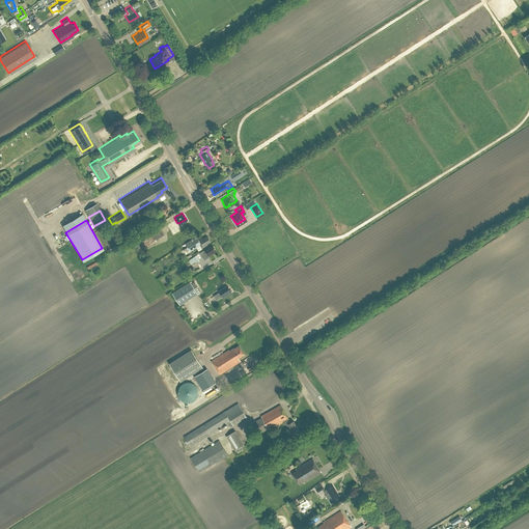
[(137,248),(162,232),(158,225),(145,232),(143,230),(131,239),(137,248)]
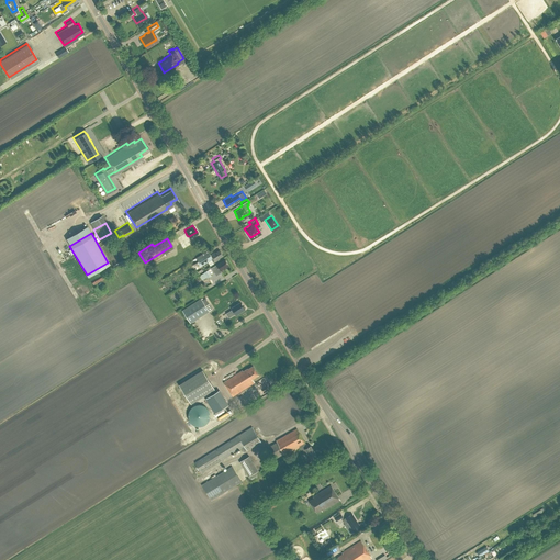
[(193,268),(199,264),(211,256),(213,259),(217,257),(217,256),(221,254),(217,248),(214,250),(213,250),(209,253),(206,248),(194,256),(197,259),(190,264),(193,268)]
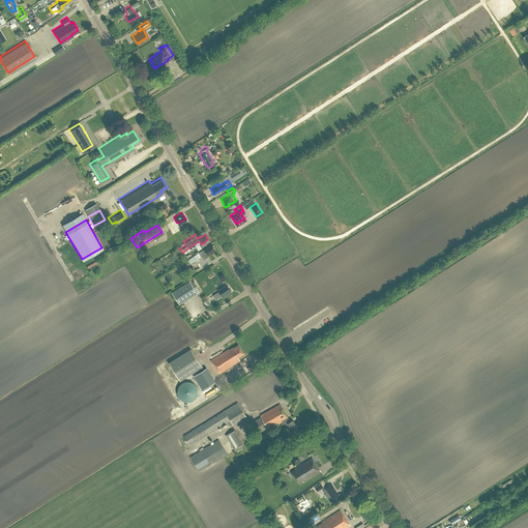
[(207,253),(213,248),(210,242),(198,251),(203,258),(208,255),(207,253)]
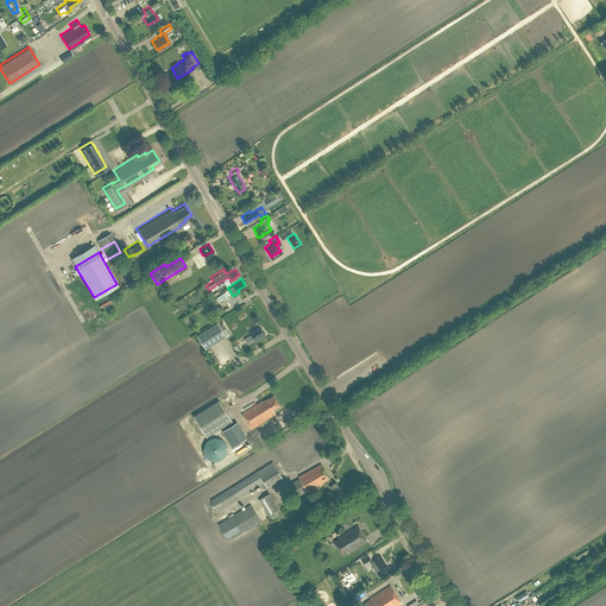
[(221,329),(215,321),(195,334),(204,347),(225,334),(228,332),(225,327),(221,329)]
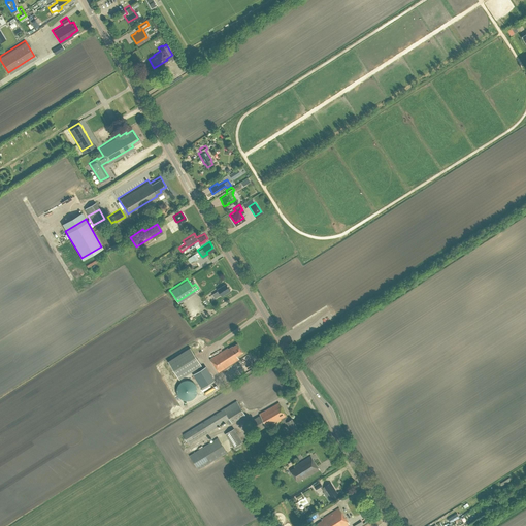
[(220,294),(228,289),(225,282),(216,287),(217,289),(210,292),(214,297),(220,293),(220,294)]
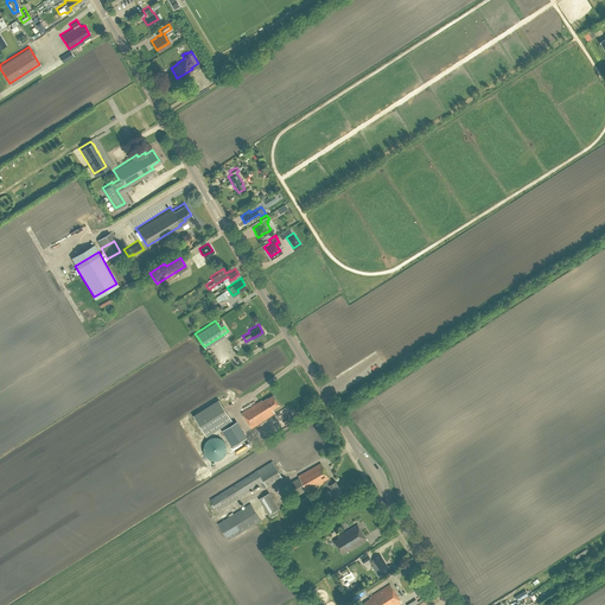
[(273,396),(271,393),(266,396),(265,395),(248,406),(240,412),(249,426),(273,411),(271,407),(278,403),(278,402),(273,395),(273,396)]
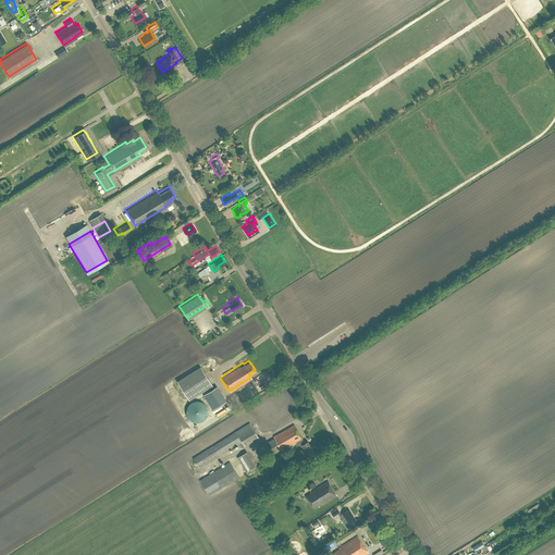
[(176,379),(188,398),(211,384),(199,365),(176,379)]
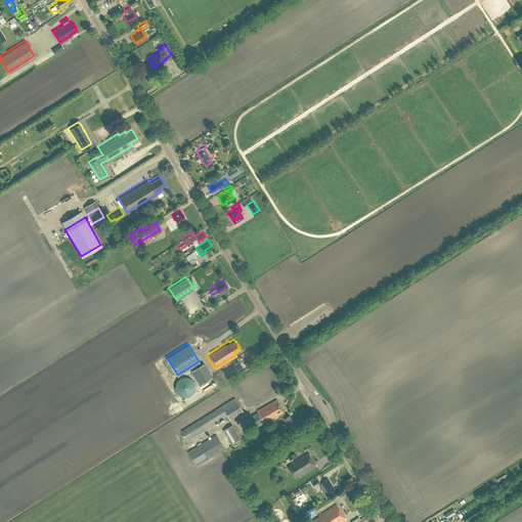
[(207,362),(192,368),(199,384),(214,377),(207,362)]
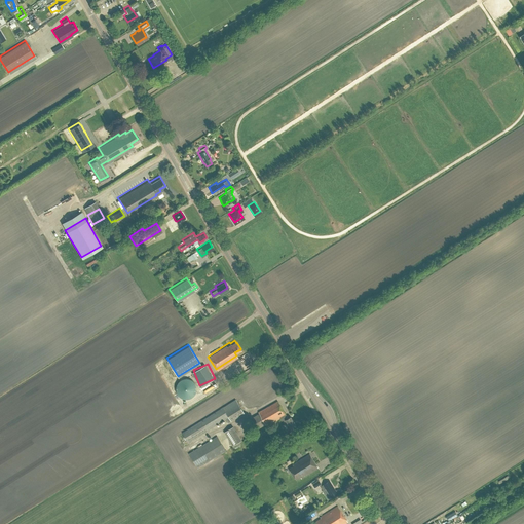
[(175,385),(175,387),(175,388),(175,390),(176,393),(177,395),(179,396),(181,397),(183,398),(185,398),(186,398),(188,397),(190,396),(192,395),(193,393),(194,390),(194,388),(195,387),(194,385),(194,383),(193,381),(192,380),(190,379),(188,377),(186,377),(185,377),(183,377),(181,377),(179,379),(177,380),(176,381),(175,383),(175,385)]
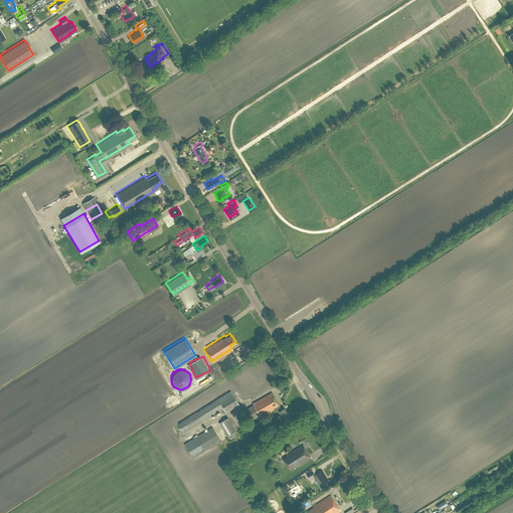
[(224,410),(237,403),(229,389),(177,421),(183,432),(219,408),(222,412),(224,410)]
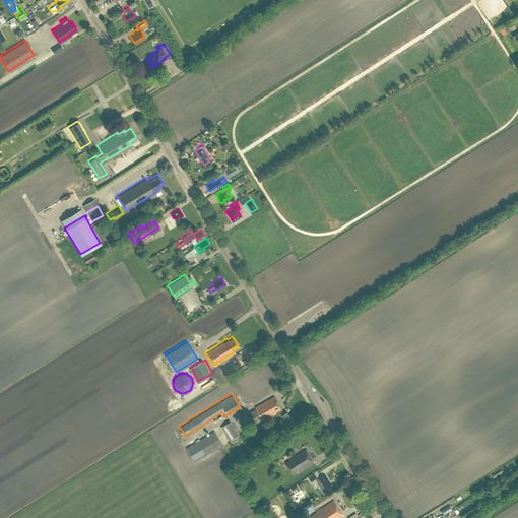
[(275,411),(280,408),(273,395),(253,406),(254,407),(245,413),(251,424),(261,417),(261,419),(275,411)]
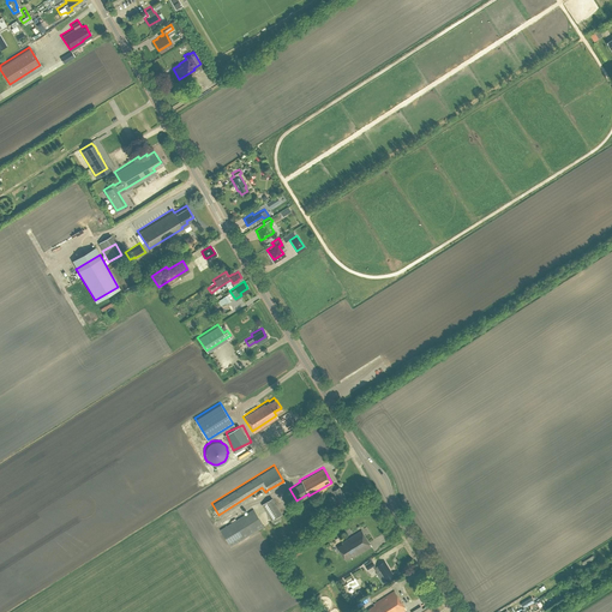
[(337,485),(334,487),(331,483),(325,486),(328,490),(329,489),(336,502),(342,499),(340,496),(343,493),(337,485)]
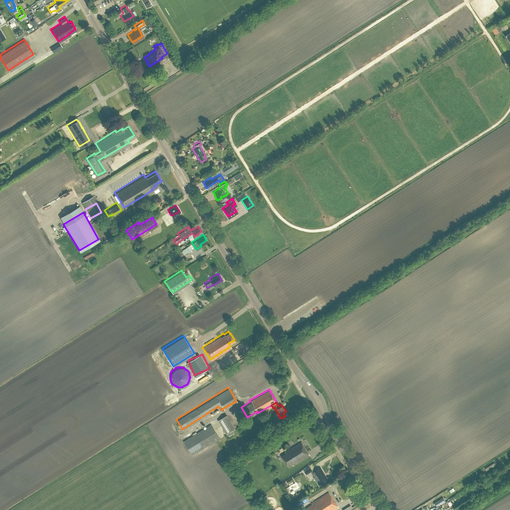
[(224,432),(235,428),(228,413),(218,418),(224,432)]
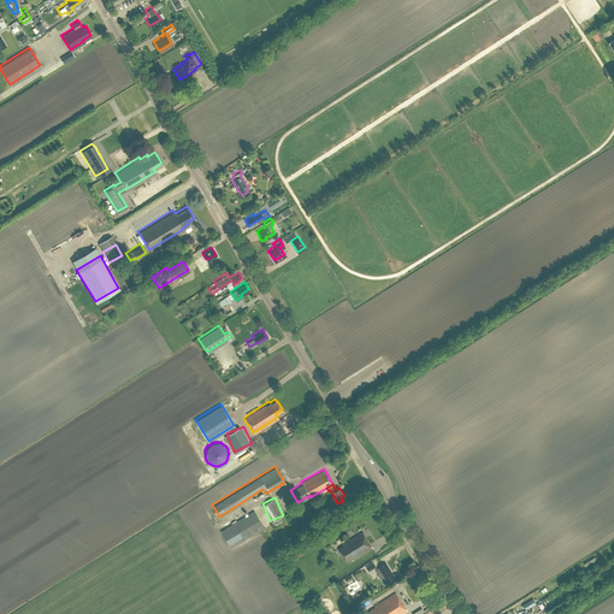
[(229,545),(263,525),(252,508),(218,529),(229,545)]
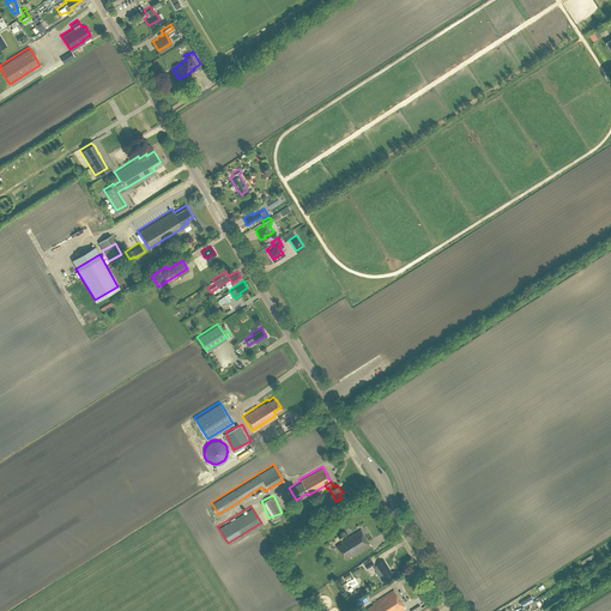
[(349,556),(369,544),(358,527),(339,539),(340,542),(336,544),(344,557),(349,555),(349,556)]
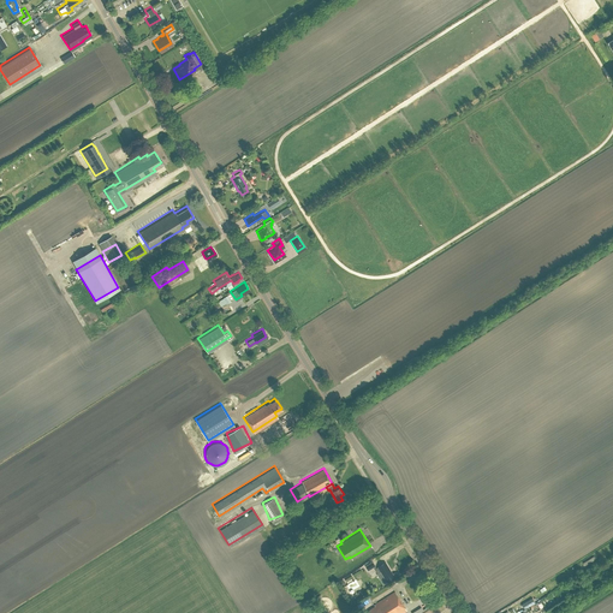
[(379,570),(386,581),(393,576),(393,577),(398,575),(396,571),(394,571),(393,571),(392,571),(391,572),(384,560),(374,566),(370,560),(363,564),(367,569),(372,565),(375,572),(379,570)]
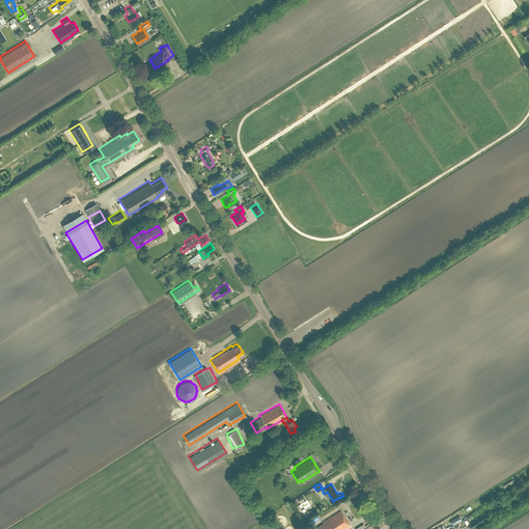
[(314,528),(325,528),(344,517),(339,508),(322,520),(323,522),(317,524),(318,525),(314,527),(314,528)]
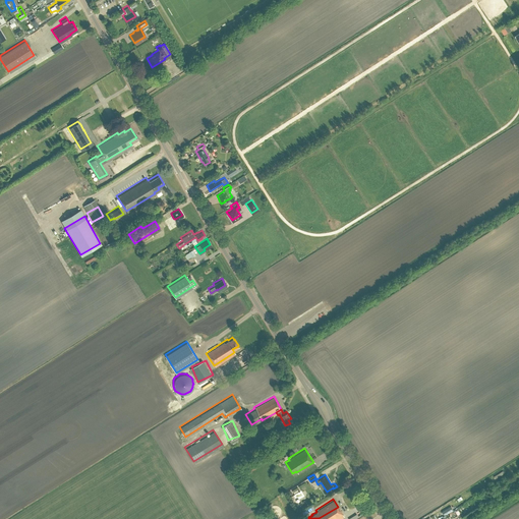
[(456,513),(469,505),(465,499),(452,507),(456,513)]
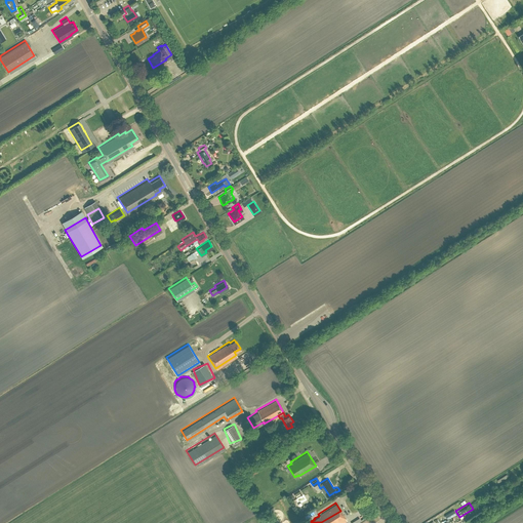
[(446,517),(454,512),(452,508),(443,513),(446,517)]
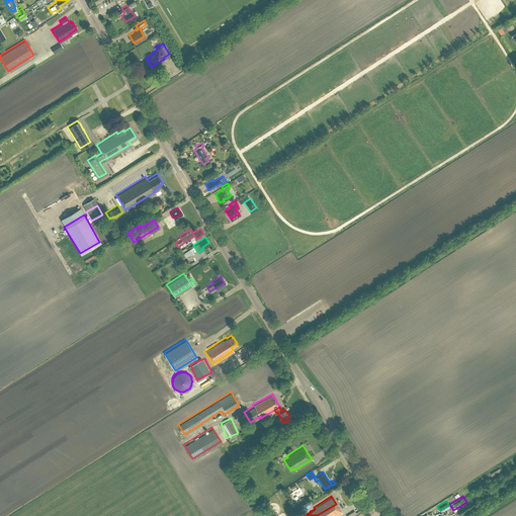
[(336,504),(317,515),(335,515),(341,512),(336,504)]
